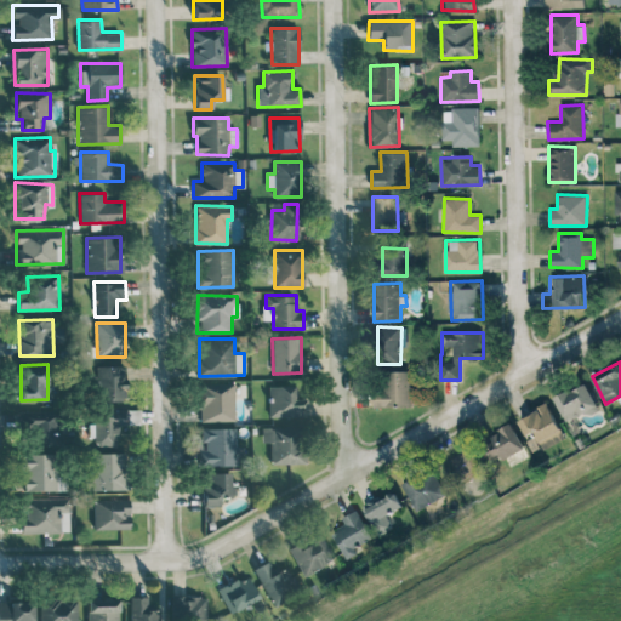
[(100,365),(98,400),(124,402),(125,366),(100,365)]
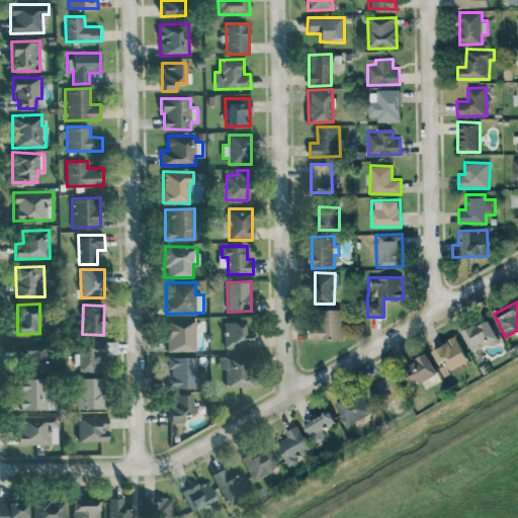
[(344,310),(321,310),(321,324),(313,324),(313,339),(344,338),(344,310)]
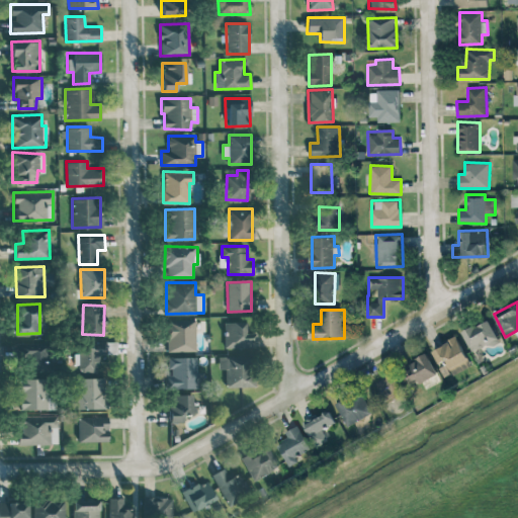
[(463,331),(472,352),(500,339),(490,319),(463,331)]
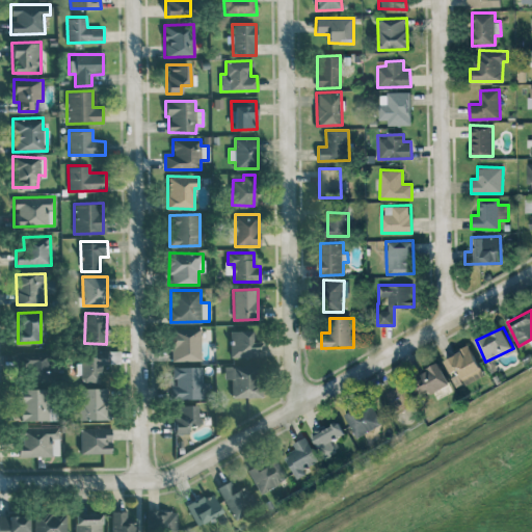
[(202,360),(201,328),(169,329),(170,361),(202,360)]
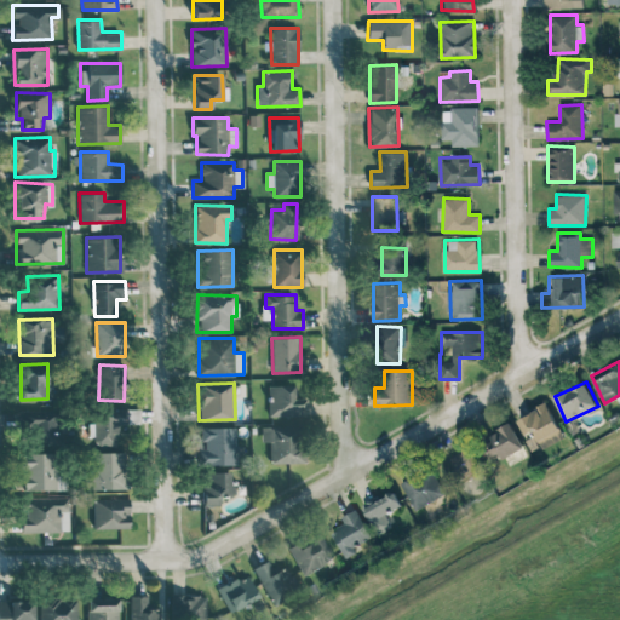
[(268,385),(269,417),(305,415),(304,397),(293,397),(293,384),(268,385)]
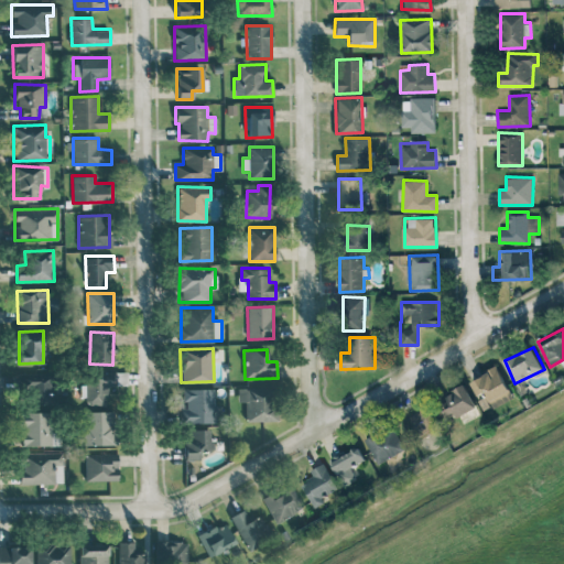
[(486,411),(513,397),(497,366),(469,380),(486,411)]
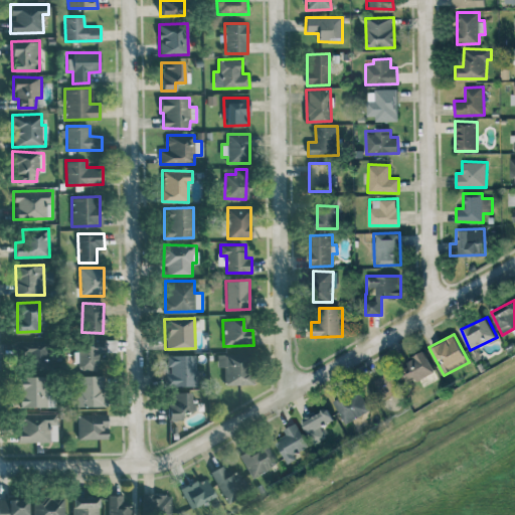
[(78,369),(97,369),(97,351),(117,352),(117,339),(79,339),(78,369)]
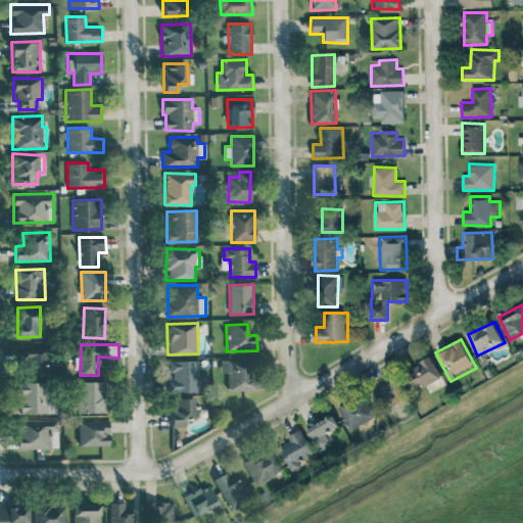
[(16,346),(17,361),(26,361),(27,375),(51,374),(50,345),(16,346)]
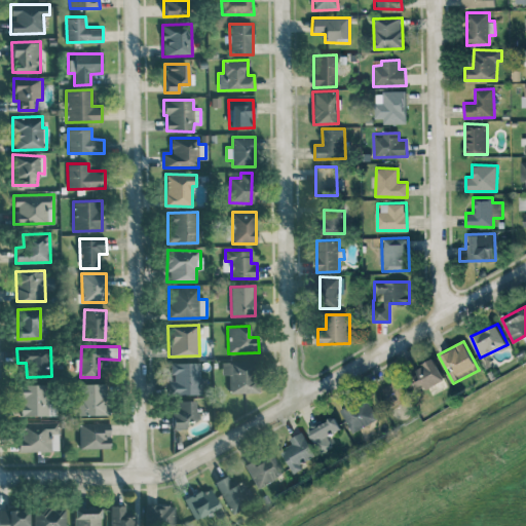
[(418,391),(444,380),(435,359),(409,370),(418,391)]
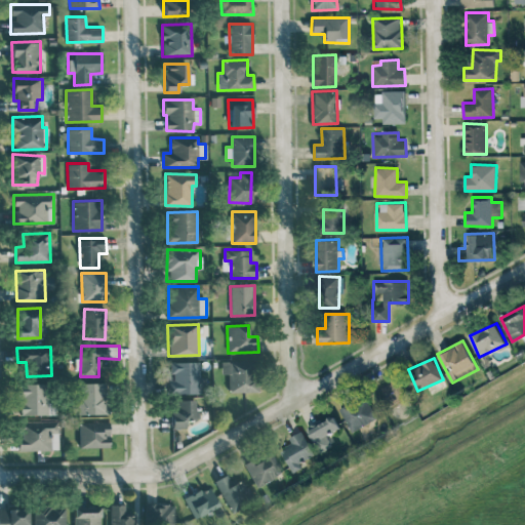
[(230,392),(256,391),(255,360),(229,361),(230,392)]
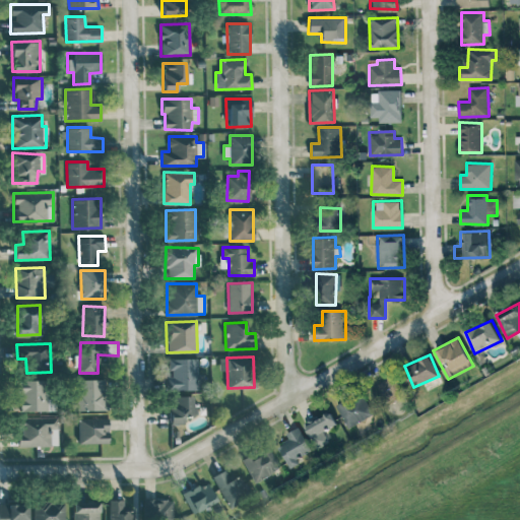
[(168,359),(169,390),(198,389),(197,358),(168,359)]
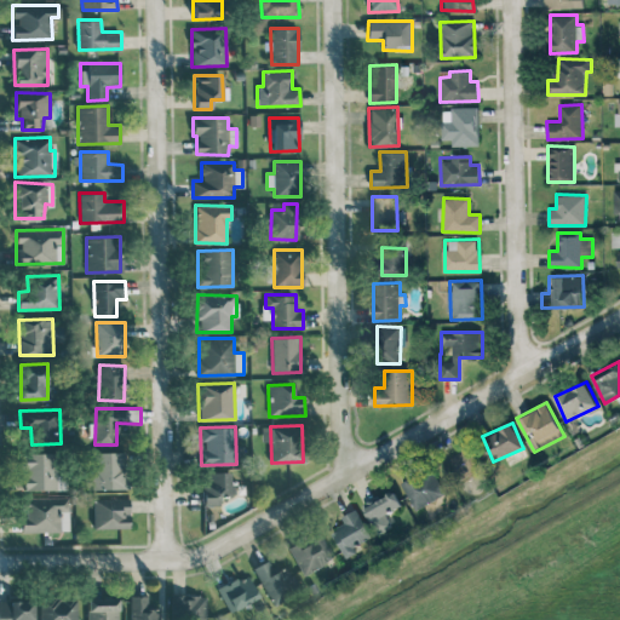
[(127,488),(127,452),(91,452),(92,489),(127,488)]
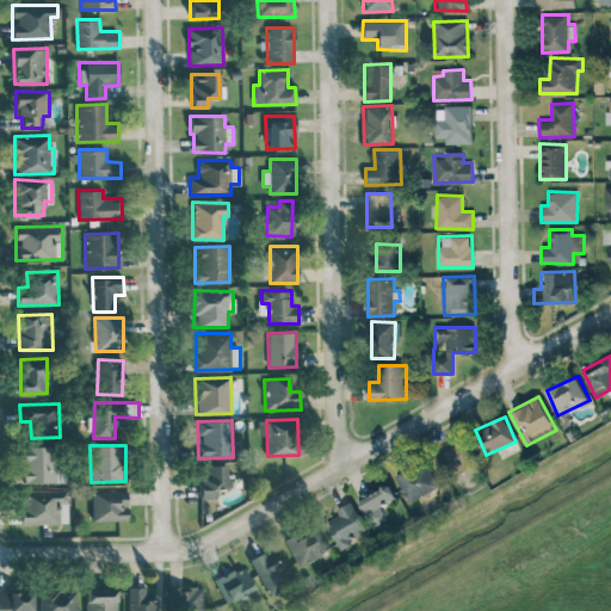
[(23,482),(57,482),(57,446),(22,446),(23,482)]
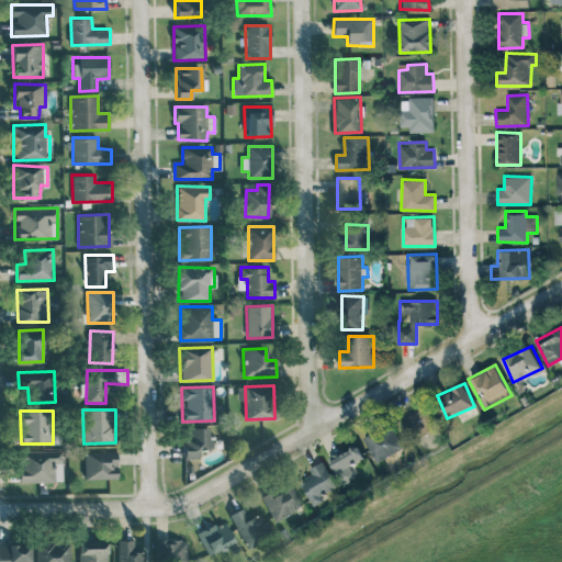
[(366,438),(374,461),(403,449),(393,426),(366,438)]
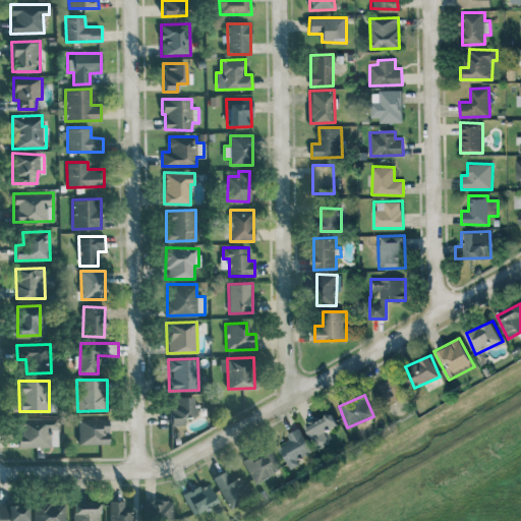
[(193,396),(169,397),(170,424),(183,424),(183,417),(193,416),(193,396)]
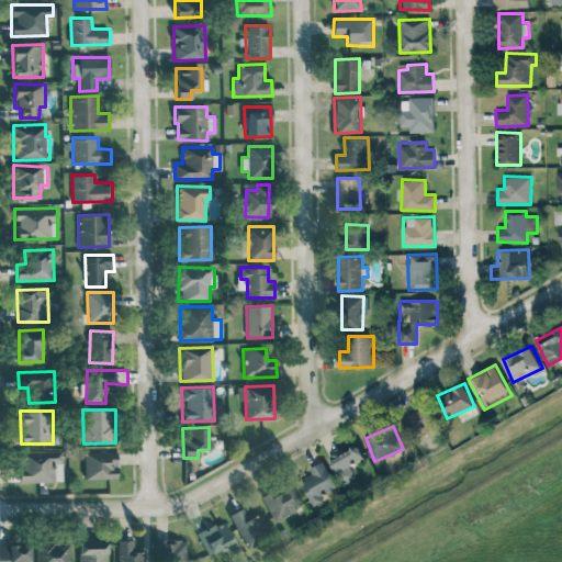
[(359,473),(355,462),(363,458),(358,445),(329,457),(340,482),(359,473)]
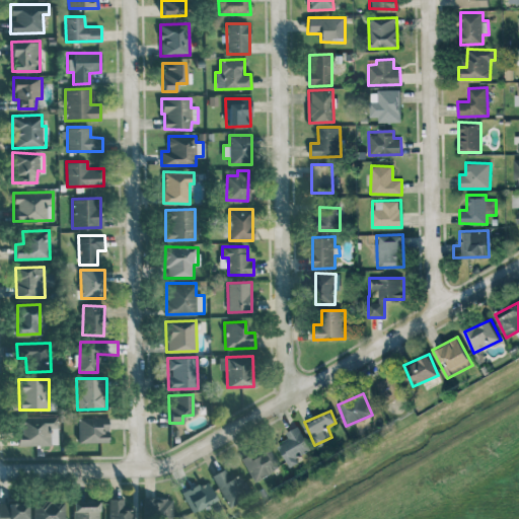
[(17,445),(57,444),(57,417),(17,417),(17,445)]
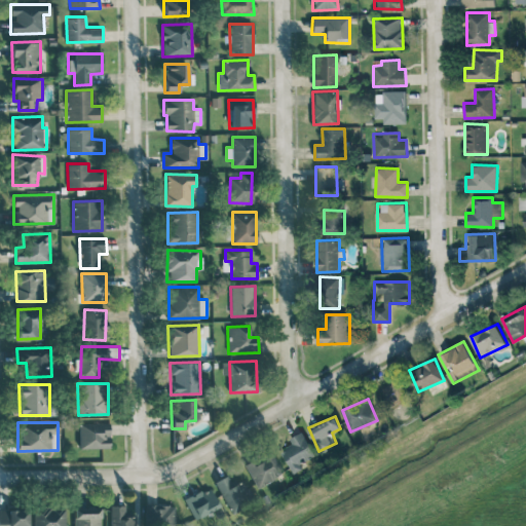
[(111,448),(110,422),(78,423),(79,449),(111,448)]
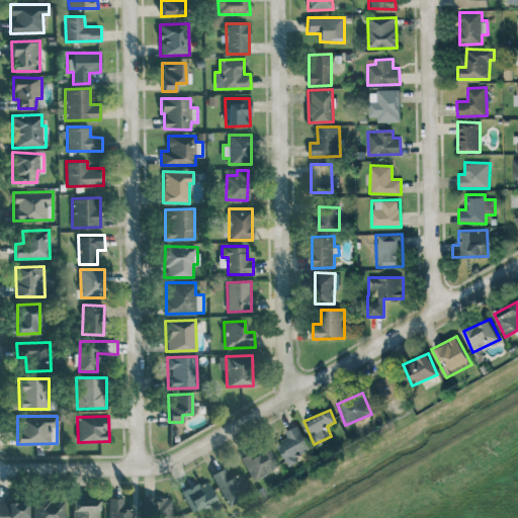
[(285,431),(288,436),(276,443),(289,463),(312,449),(296,424),(285,431)]
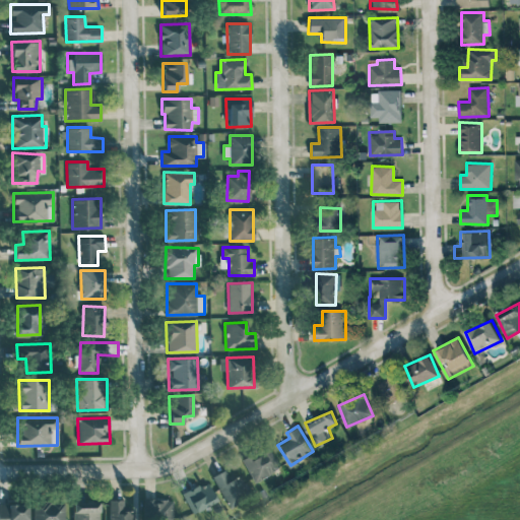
[(280,468),(268,446),(242,460),(254,481),(280,468)]
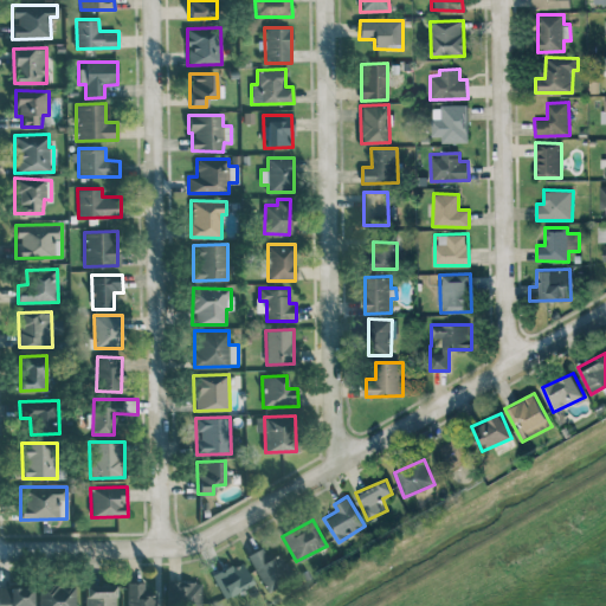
[(266,590),(291,575),(276,550),(266,556),(260,547),(245,556),(266,590)]
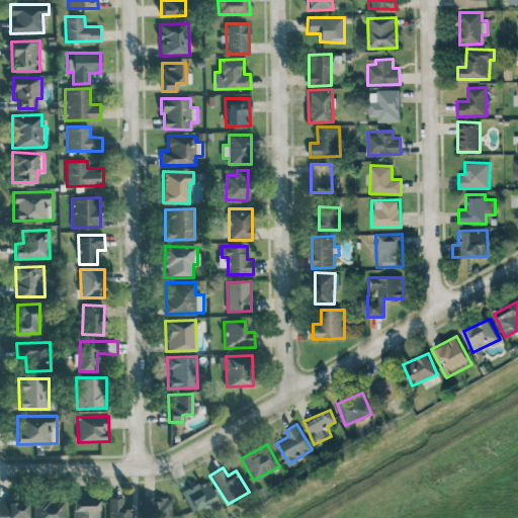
[(181,492),(192,511),(216,498),(204,479),(181,492)]
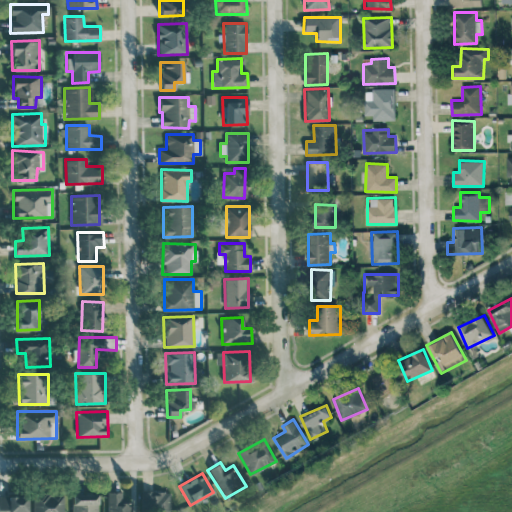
[(141,511),(157,511),(169,511),(169,490),(141,490),(141,511)]
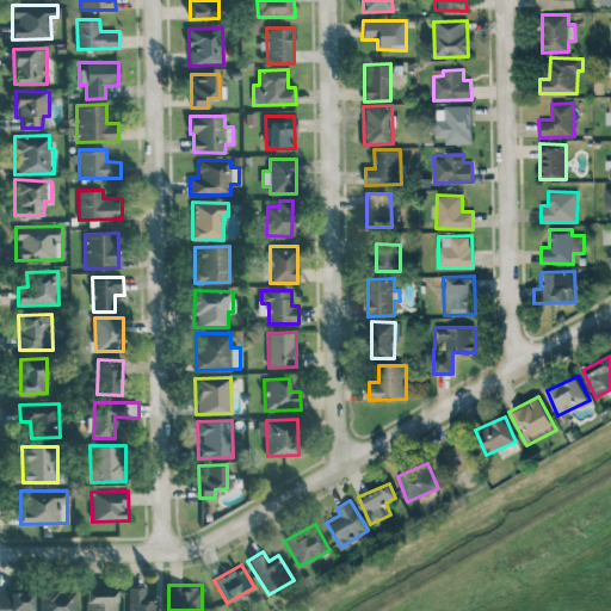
[(127,610),(153,610),(159,610),(159,600),(146,600),(146,586),(128,586),(127,610)]
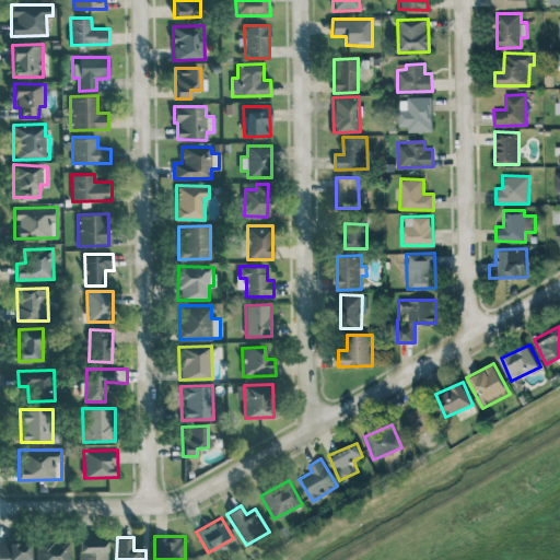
[(69,559),(69,539),(35,540),(35,559),(69,559)]
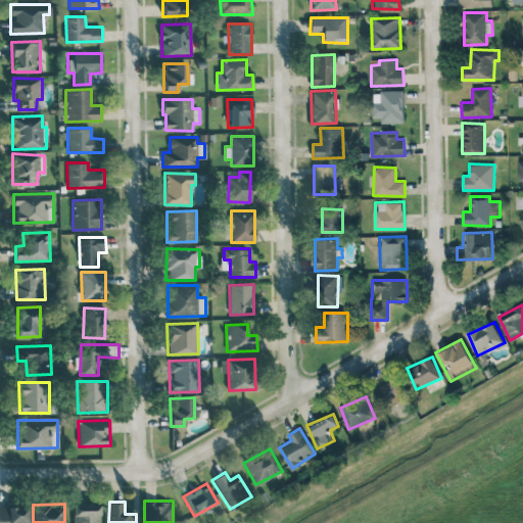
[(99,522),(100,506),(74,505),(73,522),(99,522)]
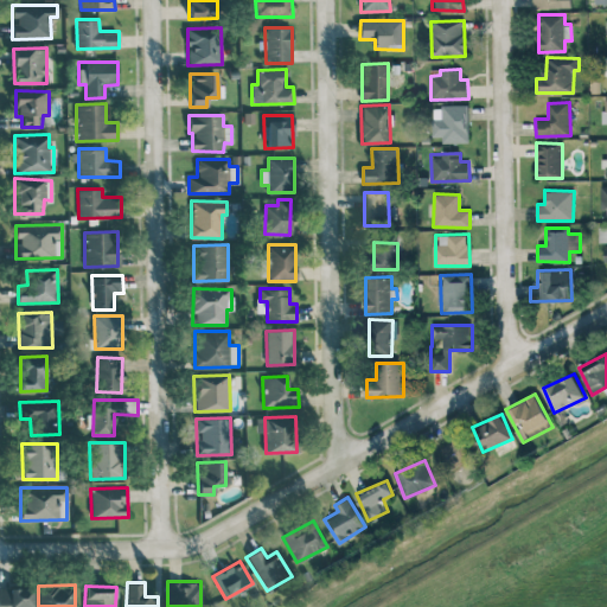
[(0,606),(32,606),(33,587),(0,587),(0,606)]
